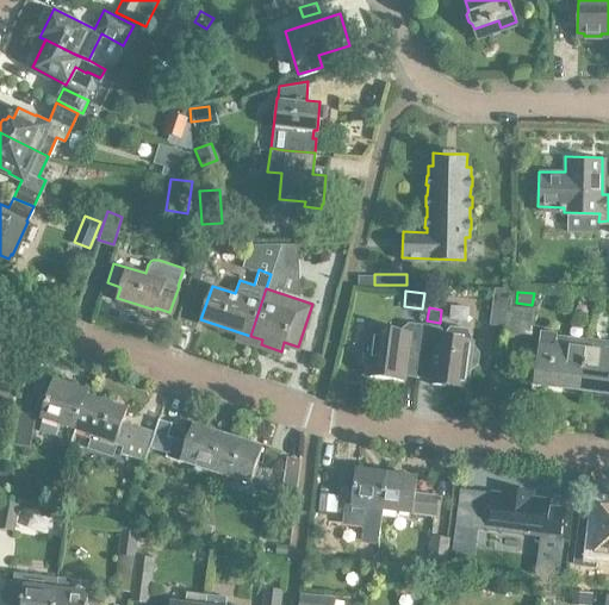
[(403,366),(418,368),(424,323),(408,320),(402,326),(401,330),(374,326),(374,331),(362,340),(361,350),(370,361),(368,373),(402,378),(403,366)]
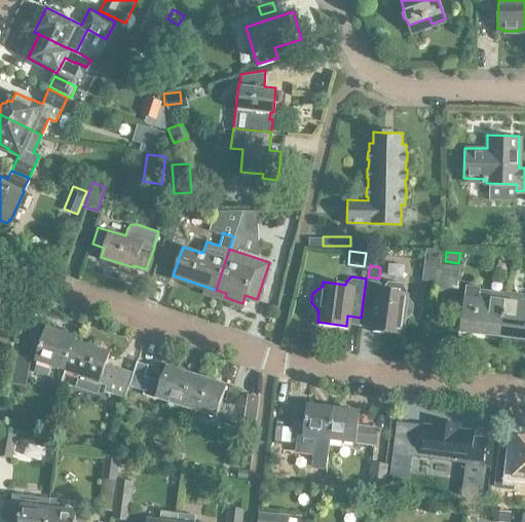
[(382,286),(378,280),(366,278),(361,318),(373,320),(372,329),(400,333),(402,318),(405,319),(411,312),(413,302),(408,295),(405,295),(406,289),(403,282),(387,280),(382,286)]
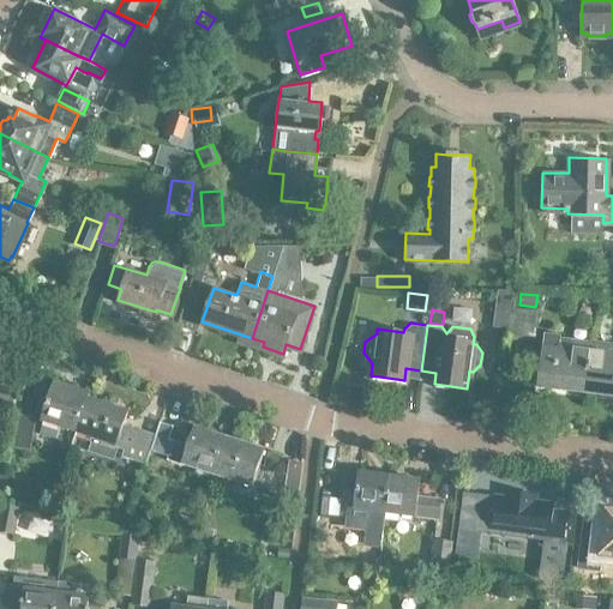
[(538,384),(584,390),(590,342),(559,337),(559,333),(544,331),(540,351),(546,353),(545,360),(541,360),(538,384)]
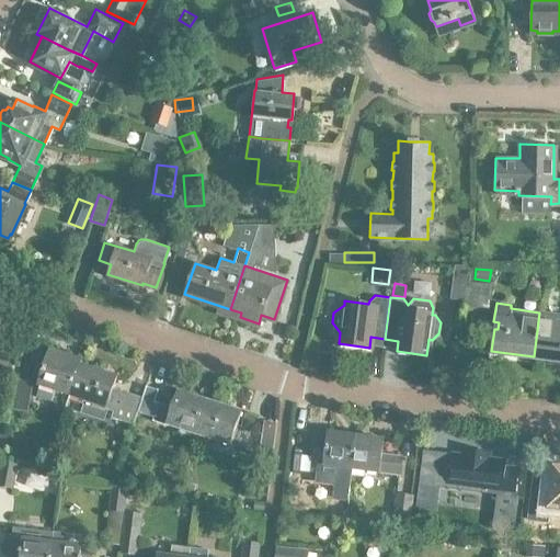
[(559,315),(539,313),(534,356),(559,359),(559,315)]
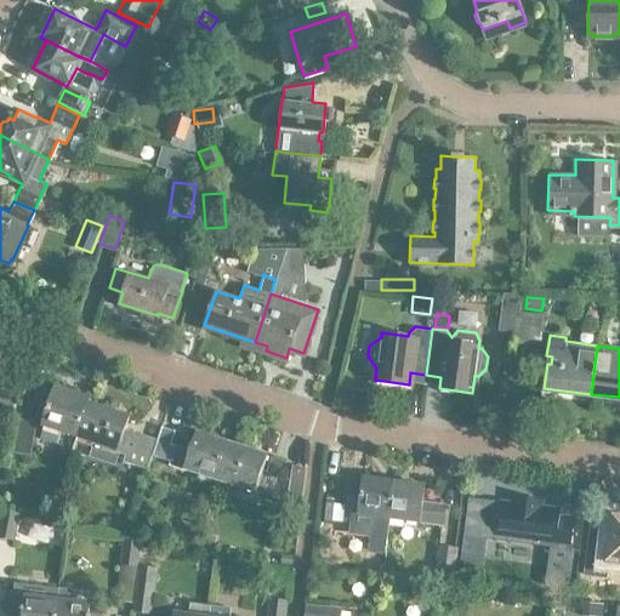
[(43,425),(39,435),(56,441),(60,429),(75,435),(89,394),(55,383),(41,425),(43,425)]
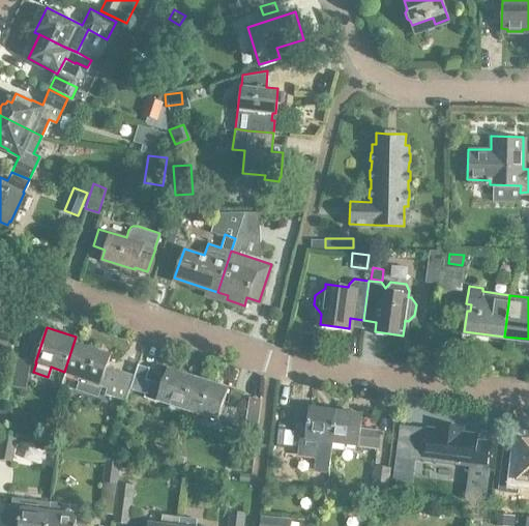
[(19,339),(0,334),(0,349),(16,352),(19,339)]
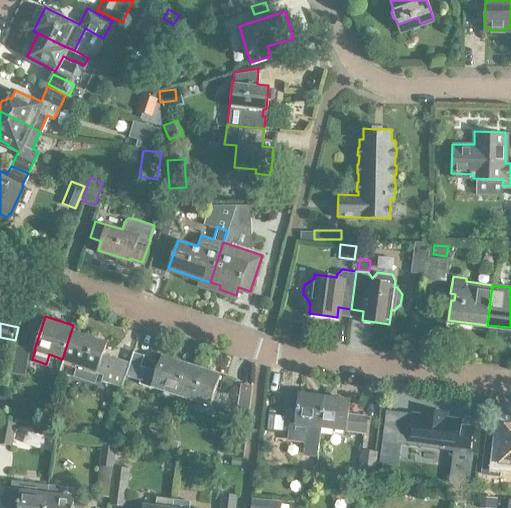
[(101,378),(121,385),(124,373),(125,373),(129,362),(102,353),(106,341),(72,330),(74,326),(73,325),(62,359),(78,364),(75,373),(93,379),(96,371),(103,373),(101,378)]
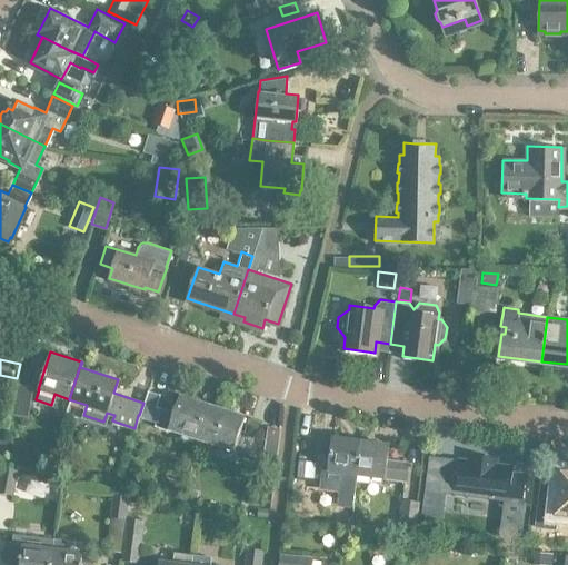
[(26,414),(31,385),(18,383),(12,412),(26,414)]
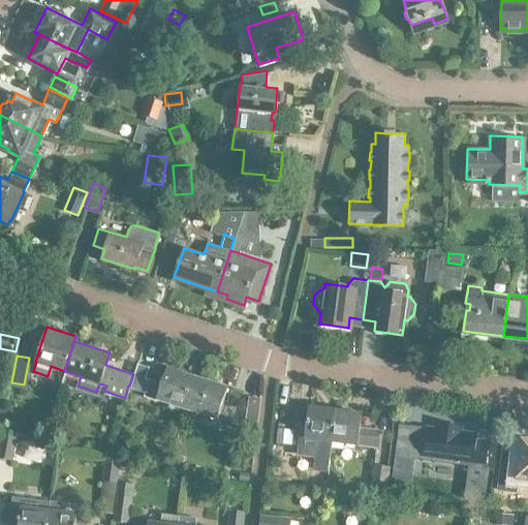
[(150,361),(138,358),(133,374),(129,385),(141,390),(150,361)]
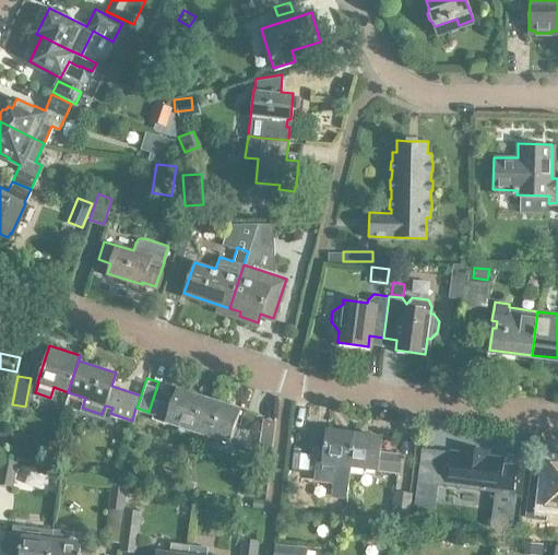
[(156,399),(151,416),(165,421),(193,429),(203,397),(176,387),(170,403),(156,399)]
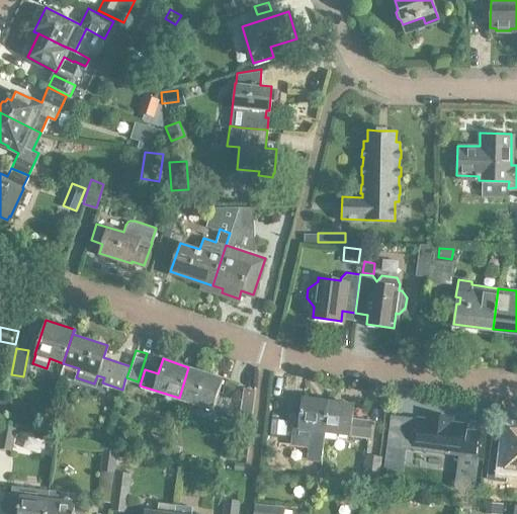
[(222,393),(227,379),(188,367),(179,398),(196,404),(195,408),(206,412),(208,408),(212,409),(219,391),(222,393)]
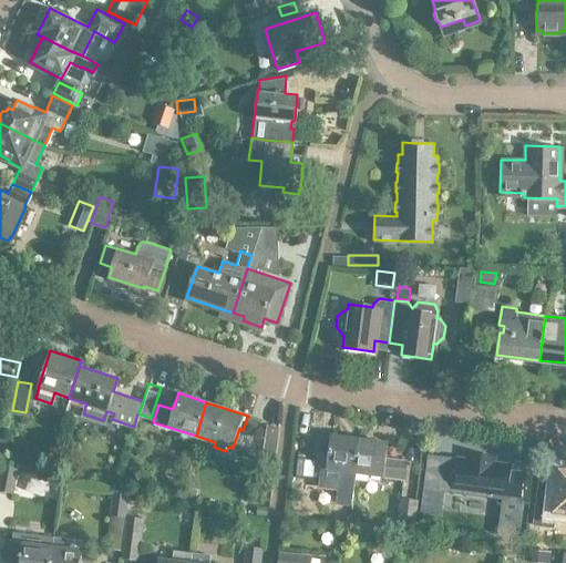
[(266,423),(261,456),(275,457),(279,425),(266,423)]
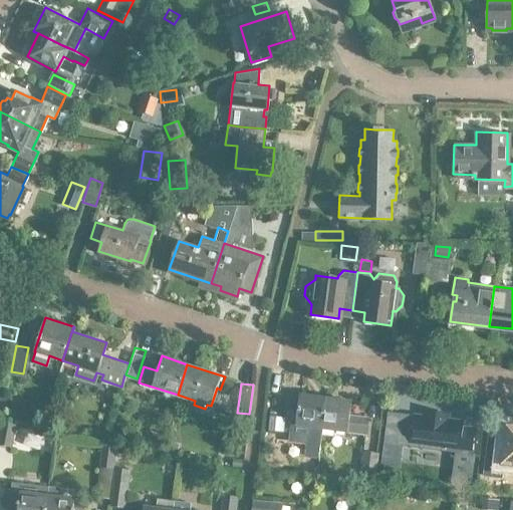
[(310,426),(308,443),(309,443),(307,454),(317,455),(321,427),(322,427),(326,398),(300,395),(287,393),(285,408),(298,409),(296,424),(310,426)]
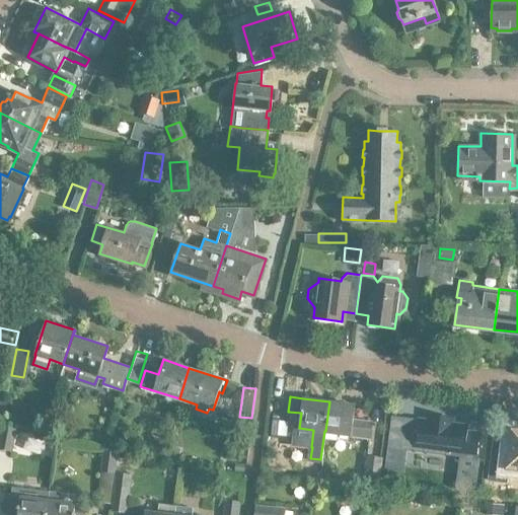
[(352,418),(354,405),(329,401),(325,431),(369,437),(371,420),(352,418)]
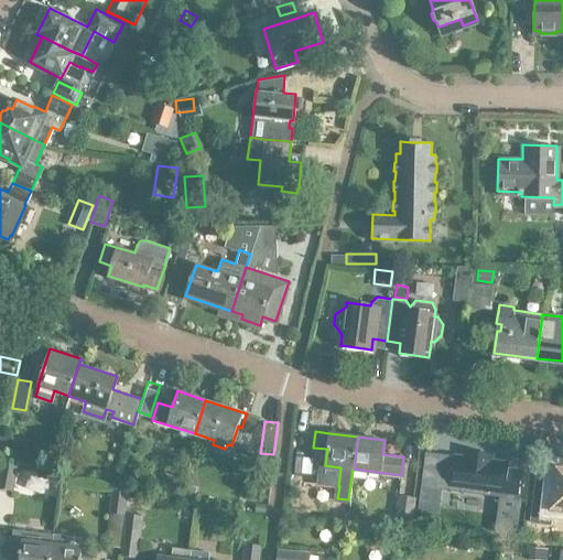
[(507,466),(508,461),(491,459),(491,453),(466,450),(465,455),(453,453),(450,484),(499,490),(498,495),(517,498),(520,469),(507,466)]
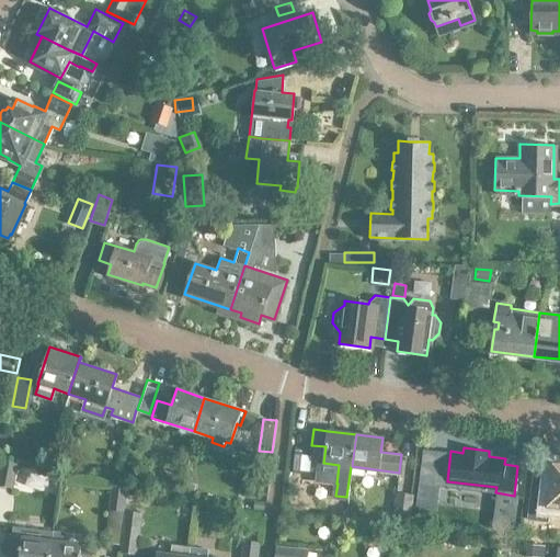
[(0,461),(0,487),(12,489),(16,464),(0,461)]
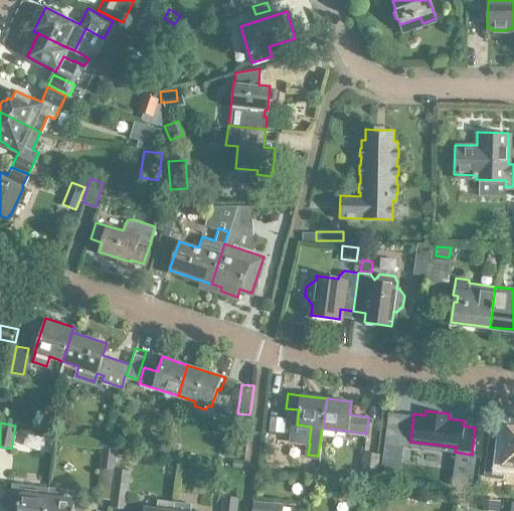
[(489,435),(484,475),(502,477),(503,465),(513,466),(513,427),(507,426),(505,437),(489,435)]
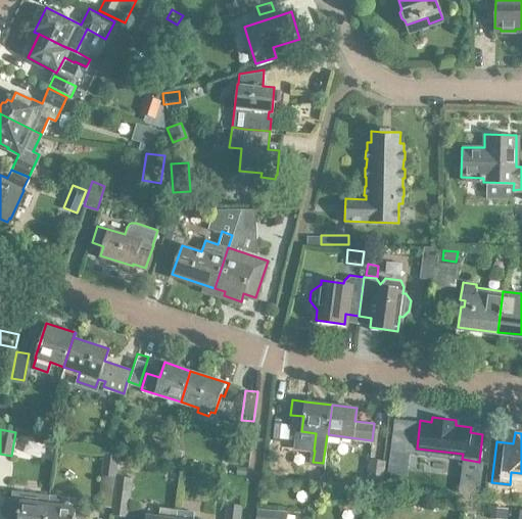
[(400,475),(405,446),(390,444),(386,473),(400,475)]
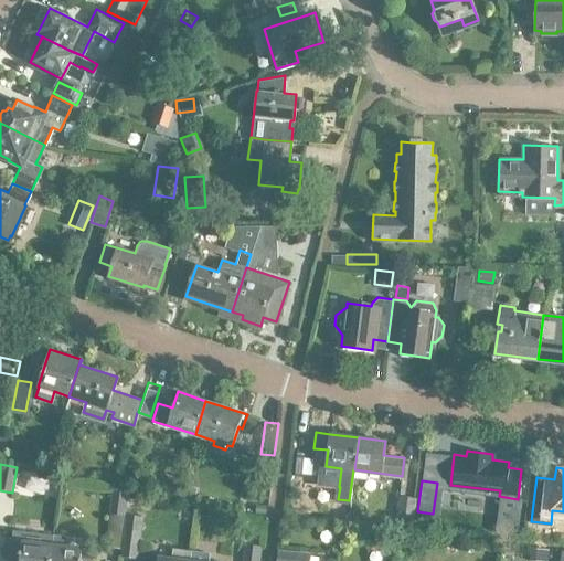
[(124,512),(127,487),(112,485),(108,511),(124,512)]
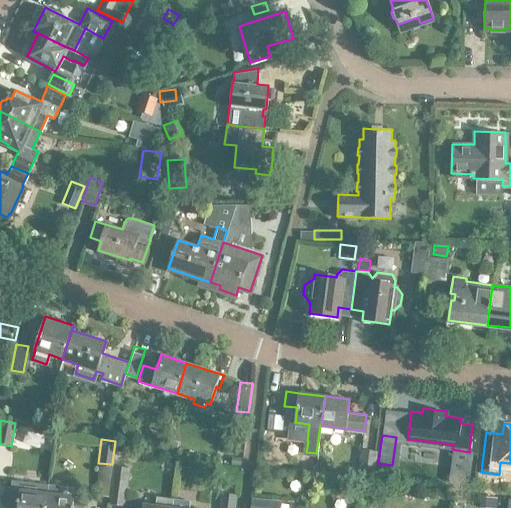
[(376,475),(377,467),(379,447),(361,445),(358,472),(376,475)]
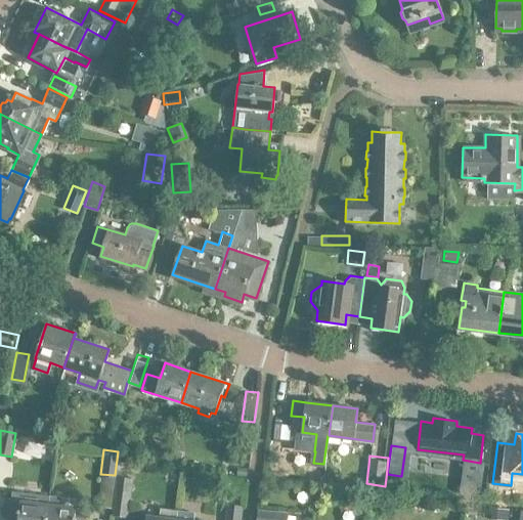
[(236,466),(236,474),(246,474),(247,467),(236,466)]
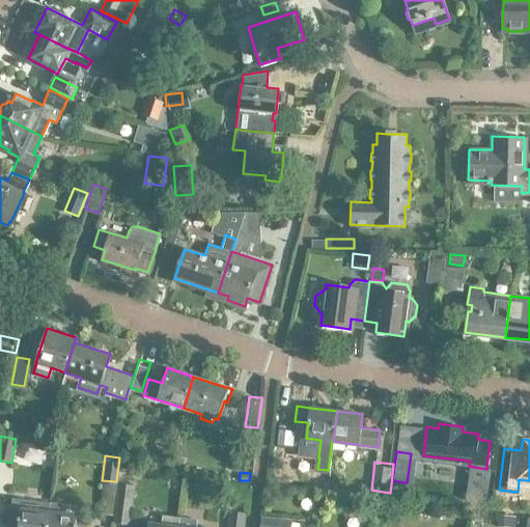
[(133,483),(118,481),(113,521),(128,523),(133,483)]
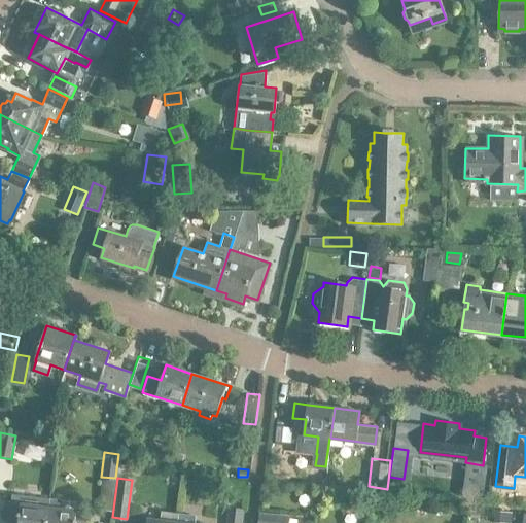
[(10,503),(8,519),(16,520),(15,522),(45,522),(48,497),(37,496),(11,493),(10,503)]
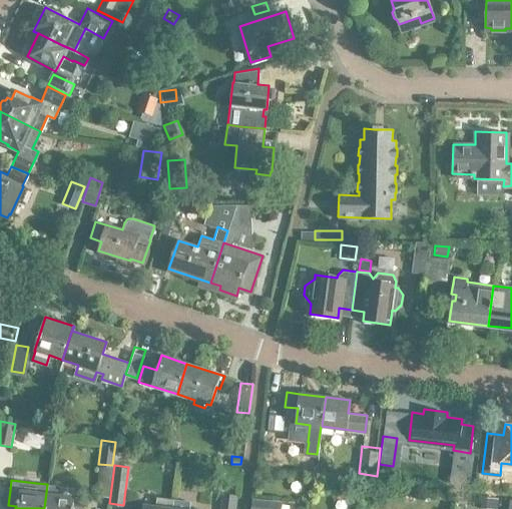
[(44,508),(82,508),(84,499),(58,495),(59,486),(47,484),(44,508)]
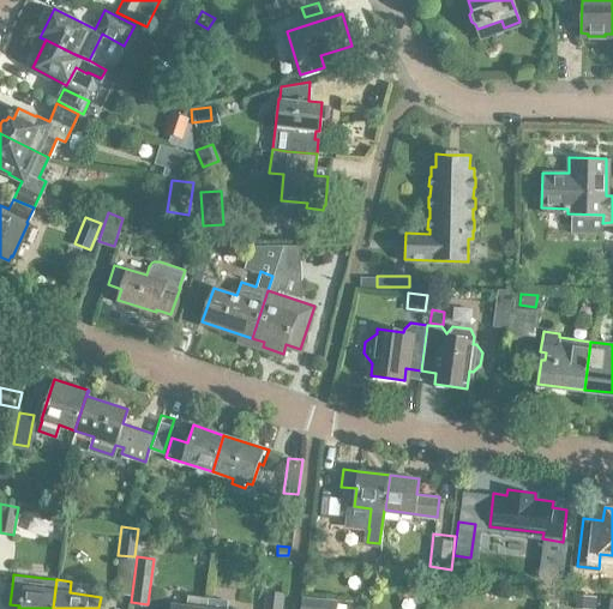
[(281,608),(283,592),(266,590),(263,608),(281,608)]
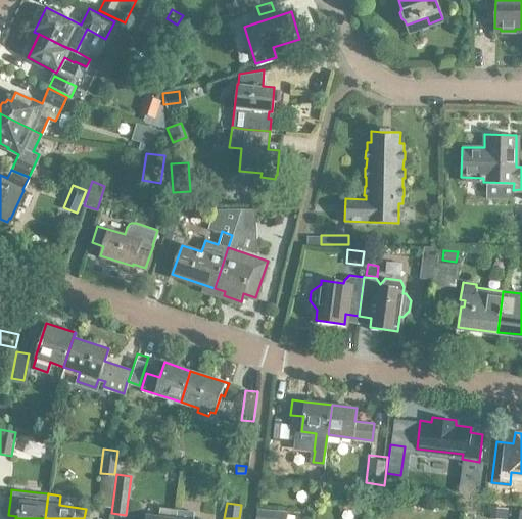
[(175,518),(177,508),(159,506),(157,517),(147,515),(146,518),(175,518)]
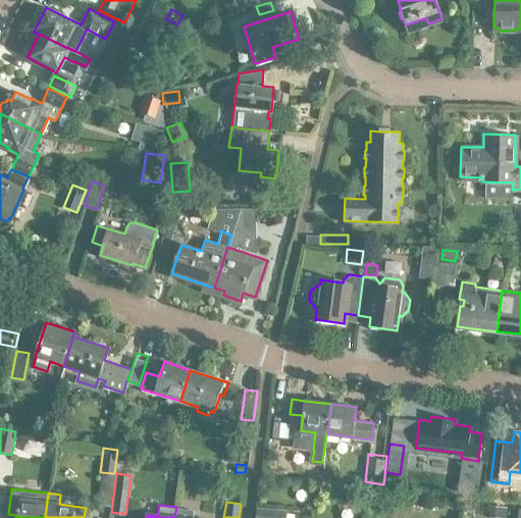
[(174,517),(192,517),(193,509),(176,507),(174,517)]
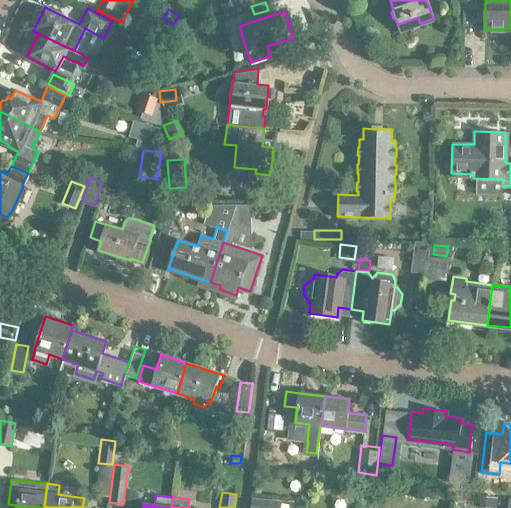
[(251,507),(276,507),(277,500),(252,497),(251,507)]
